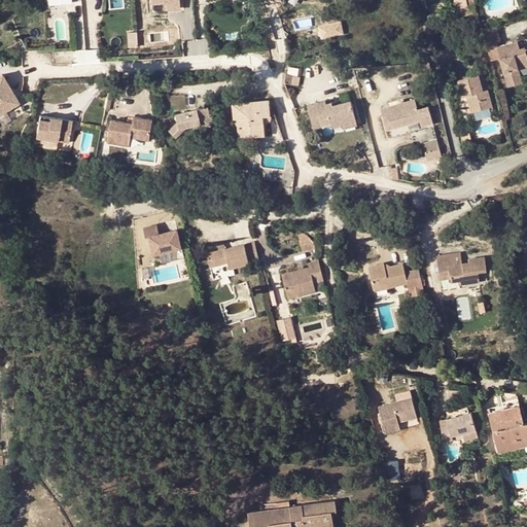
[(180,1),(167,2),(168,9),(180,8),(180,1)]
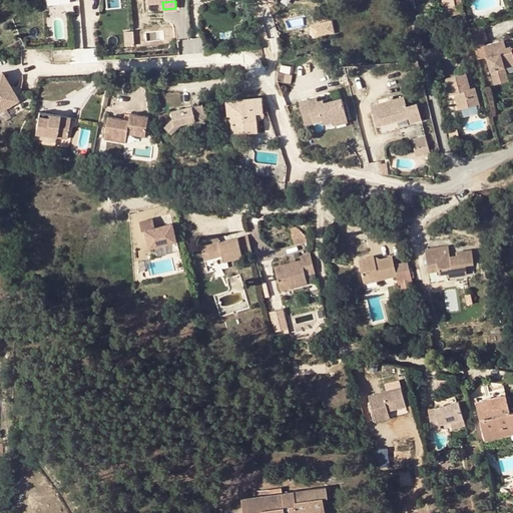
[(124,44),(132,44),(131,30),(122,30),(124,44)]
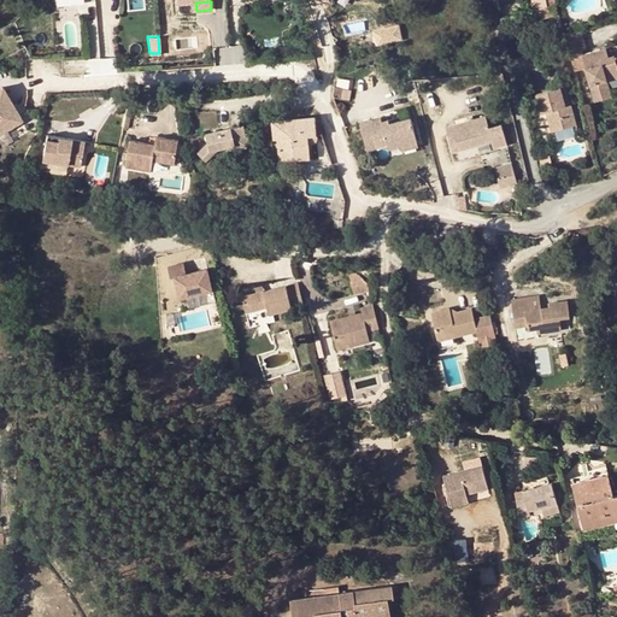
[(616,54),(611,57),(609,48),(583,57),(597,103),(613,97),(612,90),(609,80),(616,76),(616,54)]
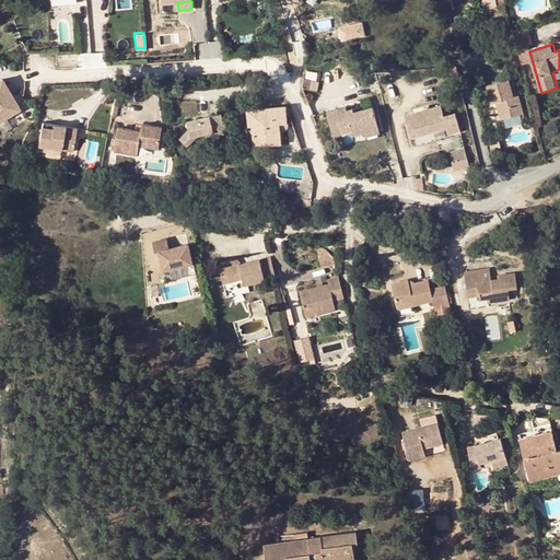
[(0,120),(21,108),(3,77),(0,79),(0,120)]
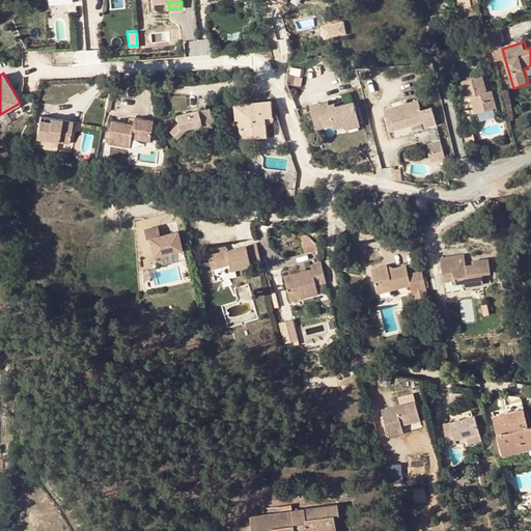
[(467,99),(471,98),(474,96),(475,101),(472,101),(475,114),(478,113),(493,110),(497,109),(493,91),(487,92),(483,77),(463,81),(467,99)]
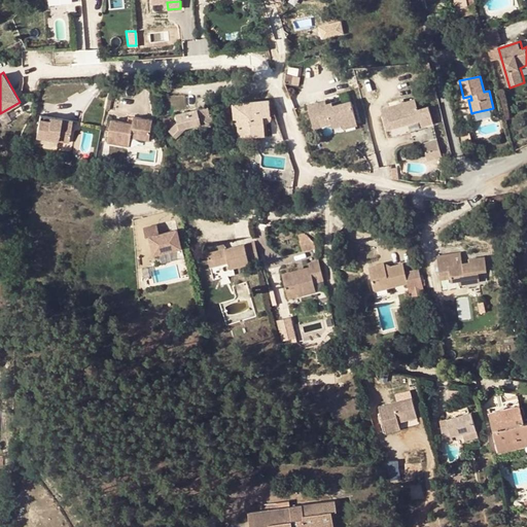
[(269,99),(240,102),(233,102),(234,116),(238,116),(239,136),(265,133),(265,124),(268,124),(269,123),(270,121),(270,120),(271,119),(270,108),(269,99)]
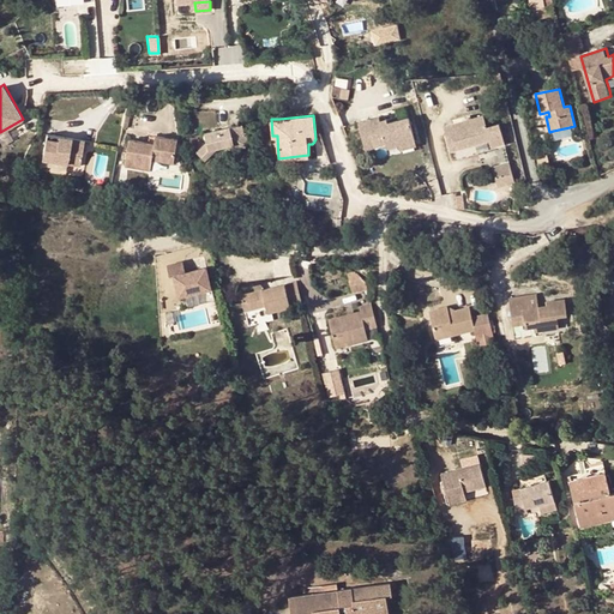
[(360,120),(366,146),(385,143),(386,146),(399,144),(415,140),(409,116),(389,121),(389,125),(383,126),(381,119),(380,115),(360,120)]
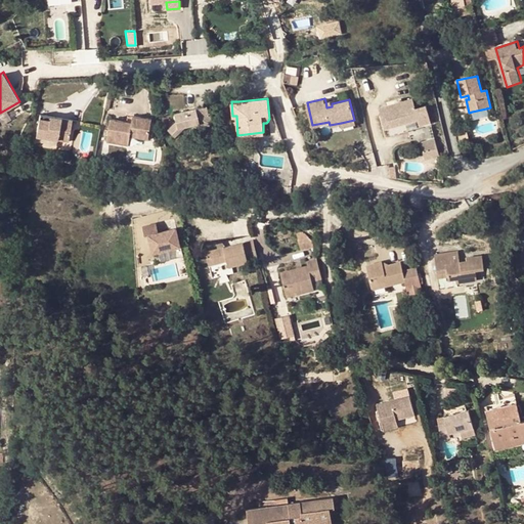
[(412,98),(379,107),(384,128),(418,119),(419,125),(431,122),(426,105),(416,108),(412,98)]
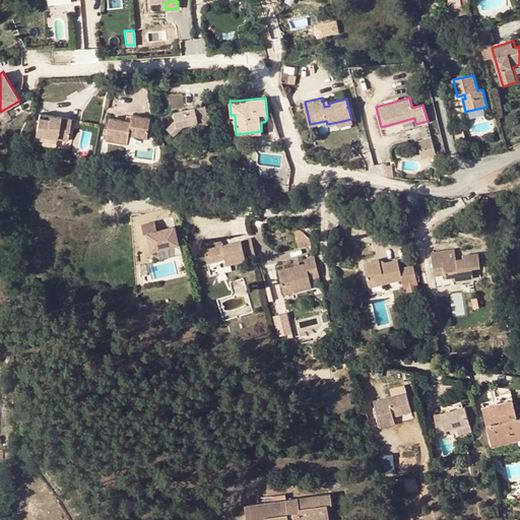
[(208,111),(206,111),(203,112),(202,105),(173,111),(175,118),(167,128),(174,134),(183,124),(197,121),(198,124),(210,122),(208,111)]
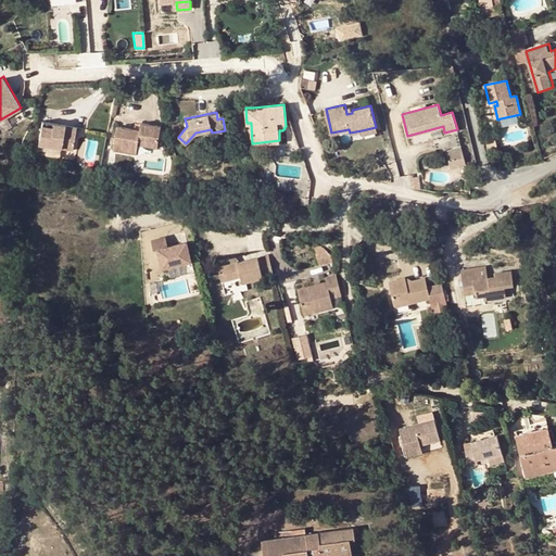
[(516,115),(501,118),(504,128),(518,124),(516,115)]
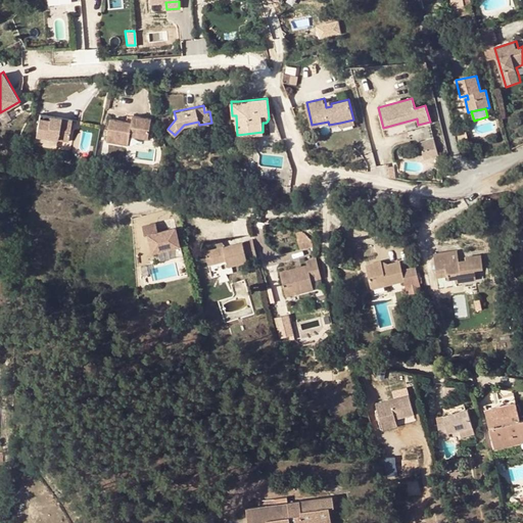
[(73,120),(40,114),(37,136),(58,139),(69,141),(73,120)]
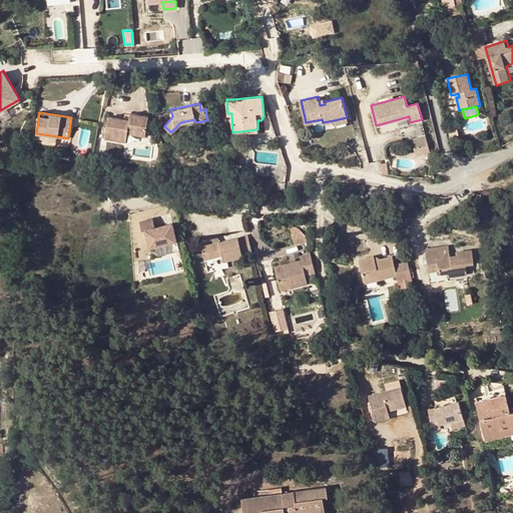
[(130,120),(109,117),(105,138),(126,142),(128,133),(146,136),(149,117),(131,114),(130,120)]
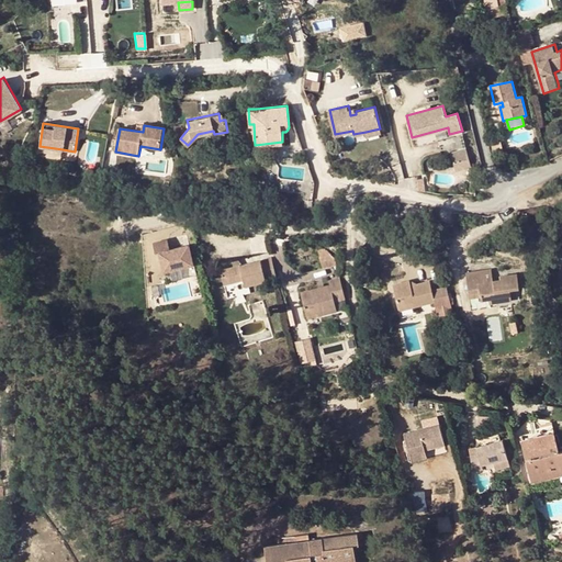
[(63,149),(40,146),(37,155),(60,159),(63,149)]
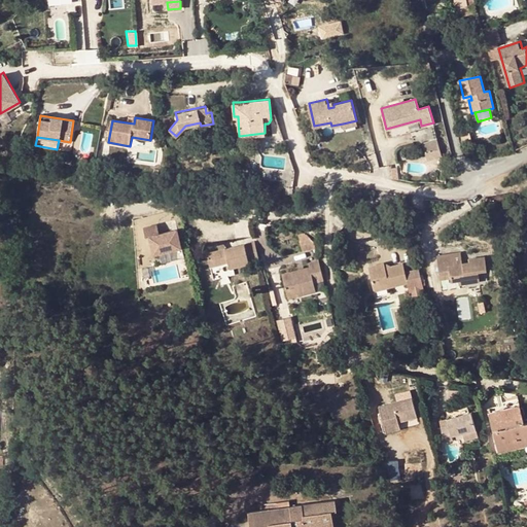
[(428,161),(443,156),(437,138),(422,143),(428,161)]
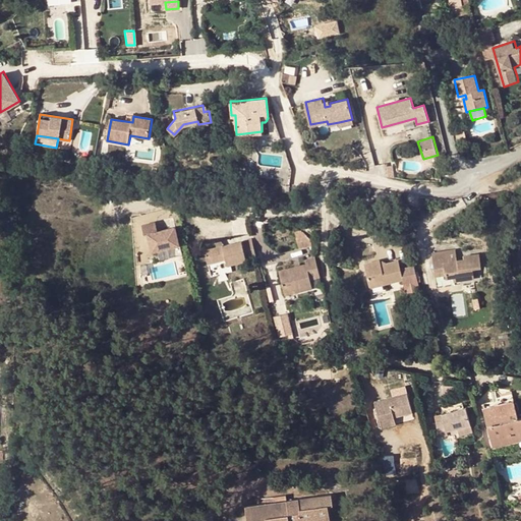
[(110,175),(108,184),(124,187),(125,178),(110,175)]
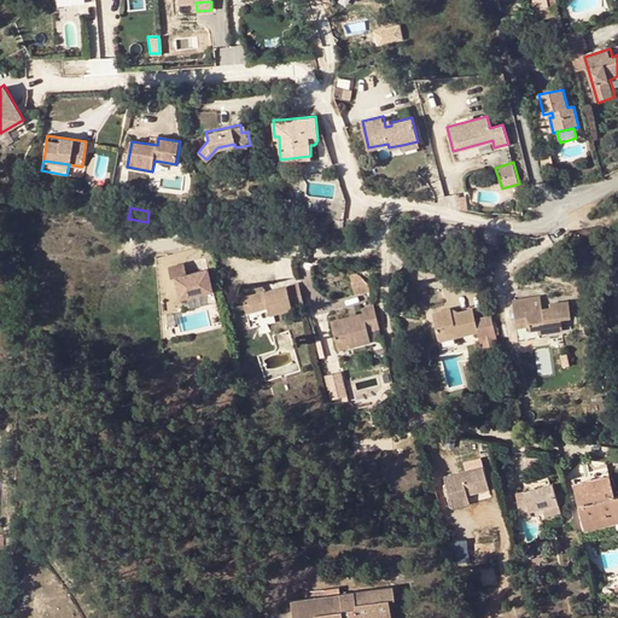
[(184,262),(168,266),(170,277),(175,275),(180,297),(213,290),(207,268),(186,273),(184,262)]
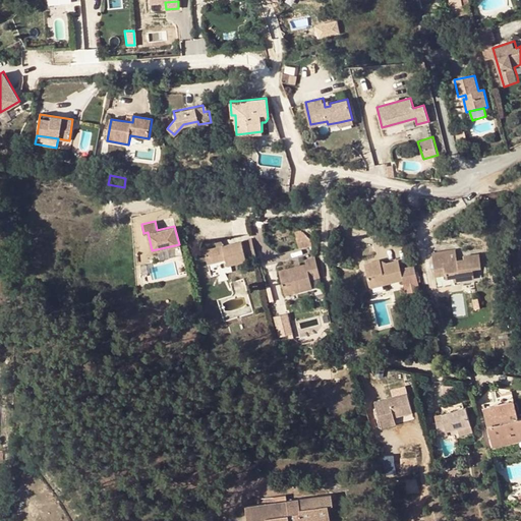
[(400,225),(389,222),(386,232),(397,235),(400,225)]
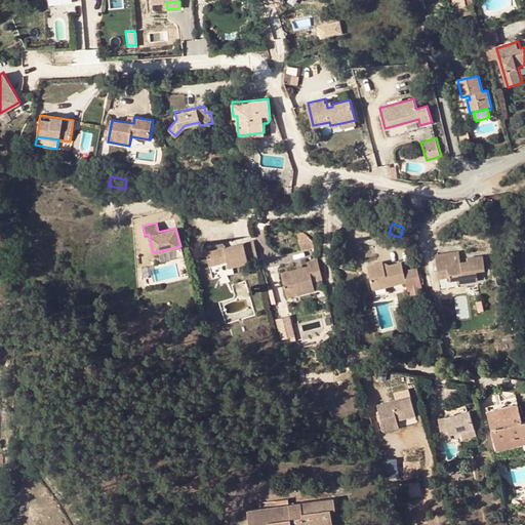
[(248,257),(255,256),(252,243),(223,249),(215,250),(214,246),(204,249),(208,267),(221,264),(227,263),(228,269),(249,265),(248,257)]
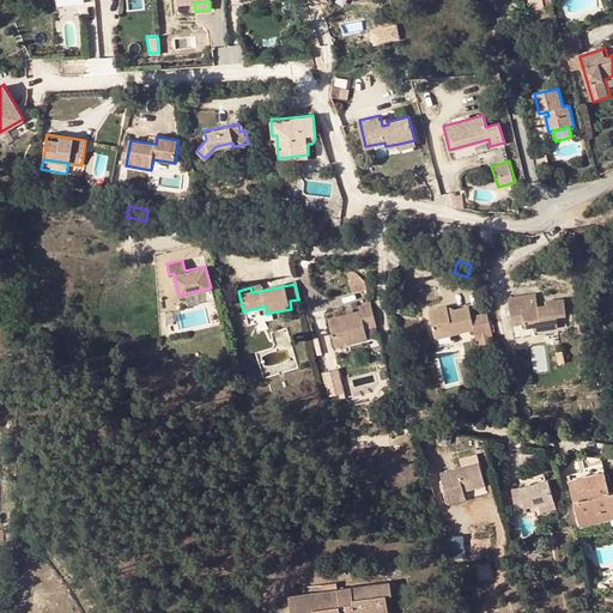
[(507,298),(509,313),(538,308),(535,295),(507,298)]
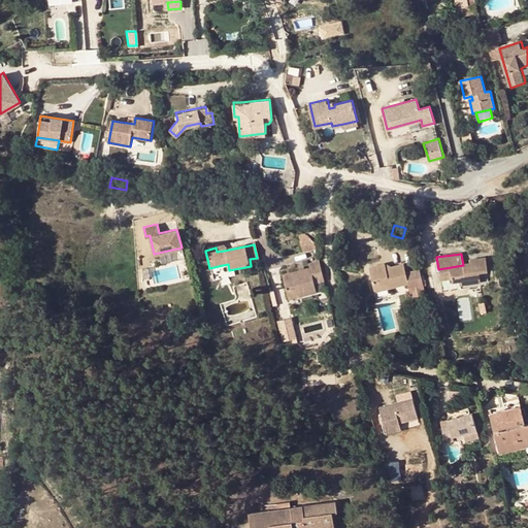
[(469,264),(463,265),(438,269),(439,276),(451,274),(451,278),(452,283),(459,282),(464,282),(464,286),(480,283),(477,273),(486,271),(484,258),(469,260),(469,264)]
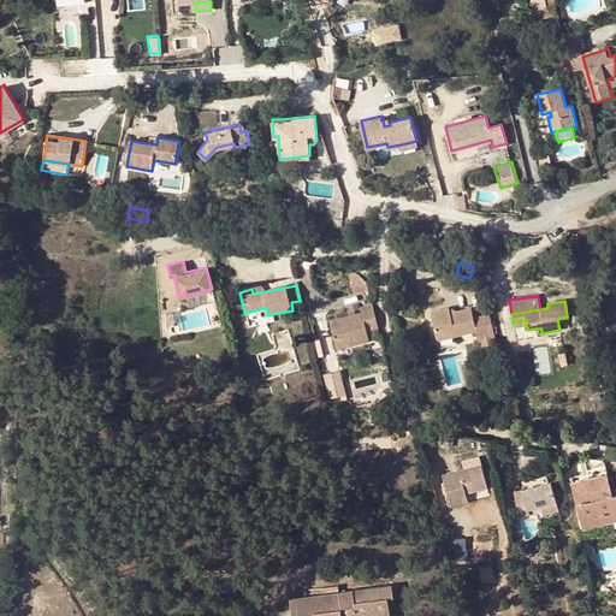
[(361,313),(330,321),(336,347),(348,343),(349,347),(368,342),(366,331),(378,327),(372,304),(360,308),(361,313)]
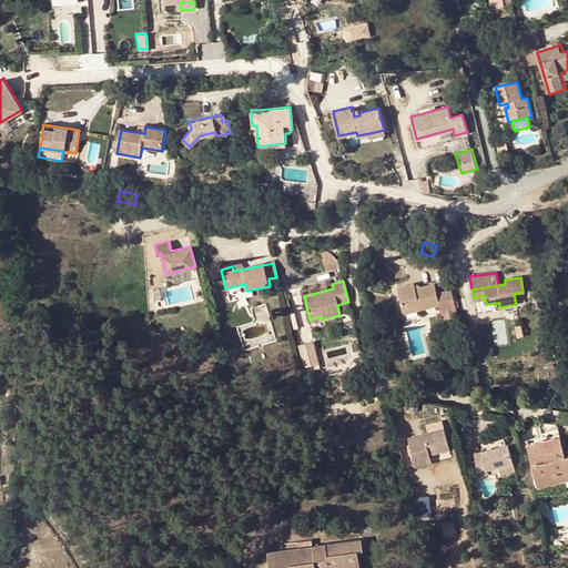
[(240,285),(225,288),(226,296),(246,291),(245,284),(240,285)]
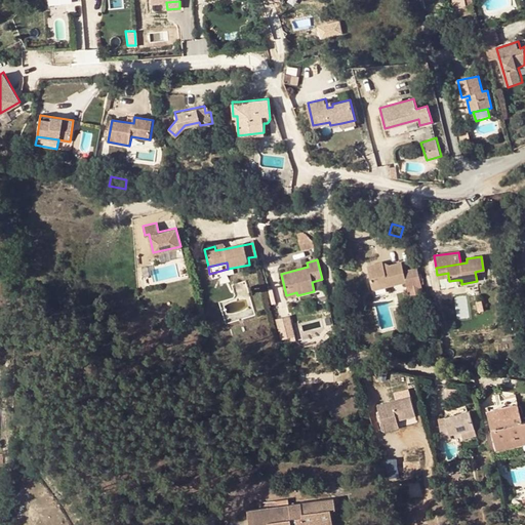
[(382,263),(367,267),(372,287),(386,283),(387,287),(405,282),(406,287),(419,284),(416,269),(403,272),(400,264),(385,268),(382,263)]
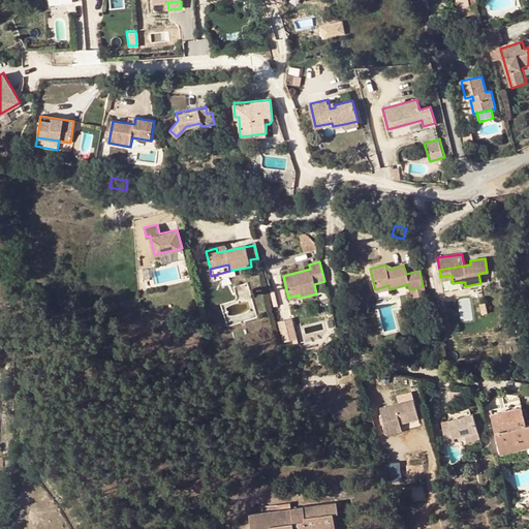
[(423,286),(409,289),(411,298),(425,293),(423,286)]
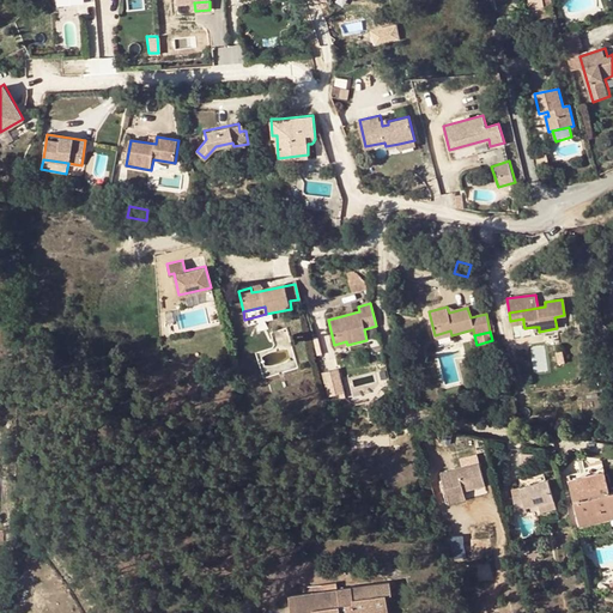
[(326,370),(327,396),(344,394),(341,369),(326,370)]
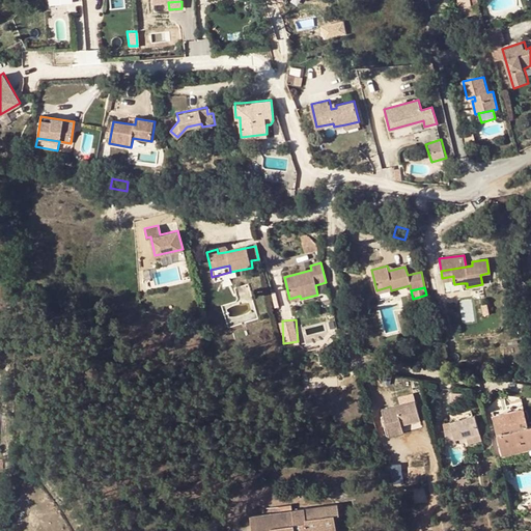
[(383,411),(386,429),(421,421),(416,403),(383,411)]
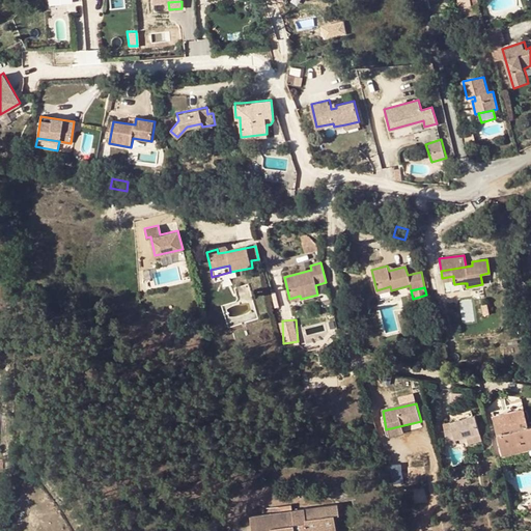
[(493,413),(494,418),(526,412),(525,407),(493,413)]
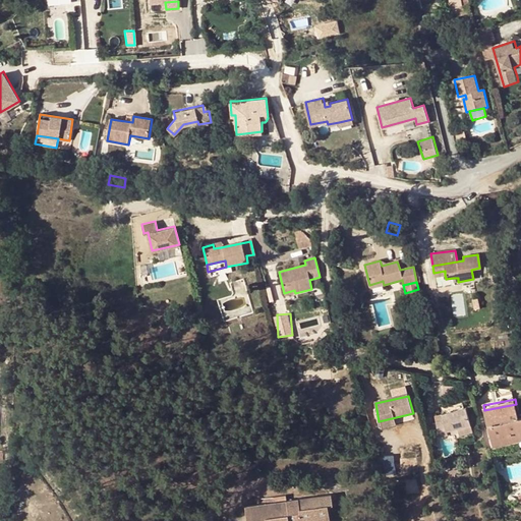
[(520,420),(520,421),(516,404),(484,410),(494,449),(520,442),(520,420)]
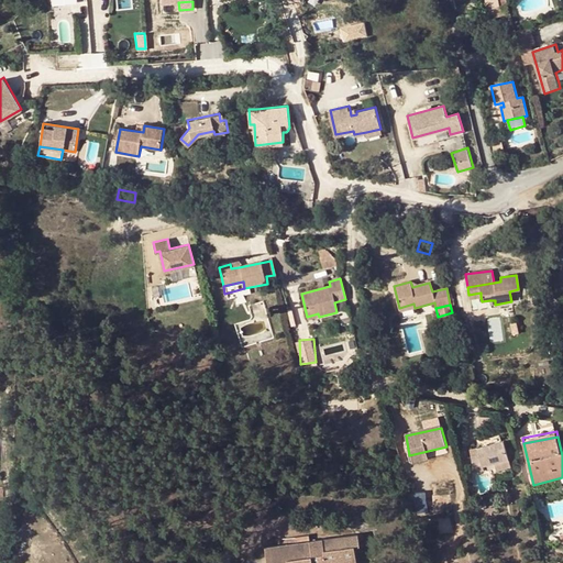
[(472,459),(475,474),(484,472),(483,466),(494,464),(496,473),(511,468),(505,443),(478,449),(479,456),(472,459)]
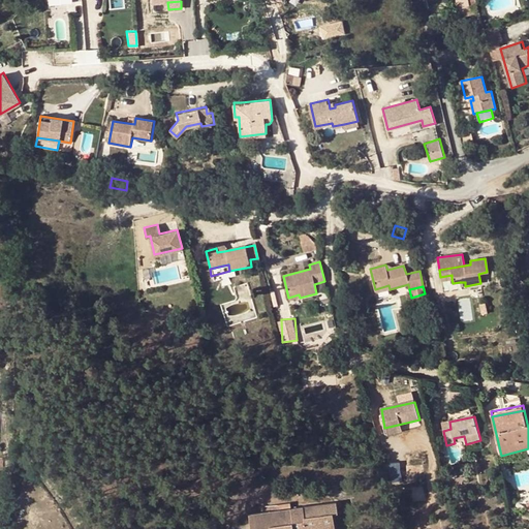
[(335,528),(334,512),(338,512),(337,502),(291,507),(280,509),(250,514),(252,528),(335,528)]
